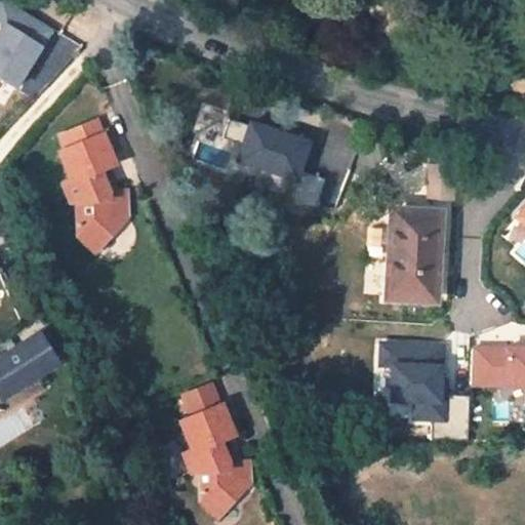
[(0,0),(0,98),(8,104),(52,28),(3,0),(0,0)]
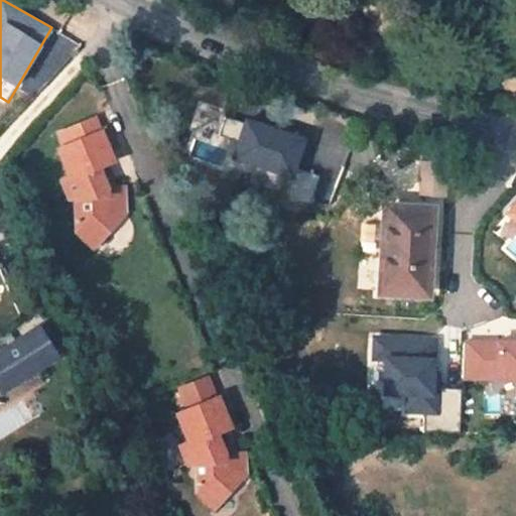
[(256,157),(252,167),(292,181),(307,138),(245,117),(233,149),(256,157)]
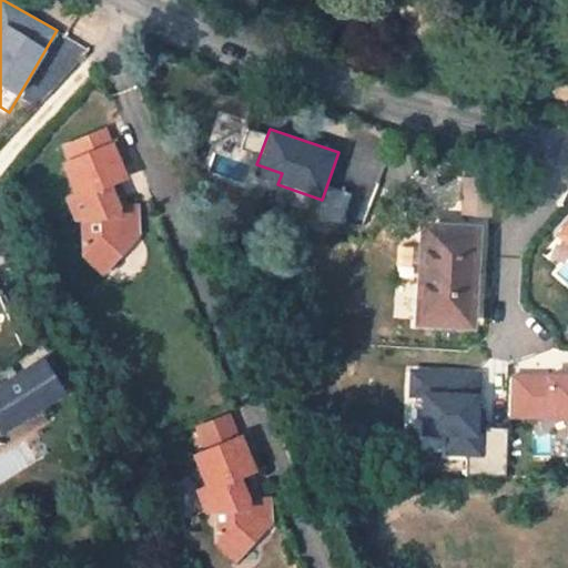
[(109,160),(78,173),(84,189),(115,176),(109,160)]
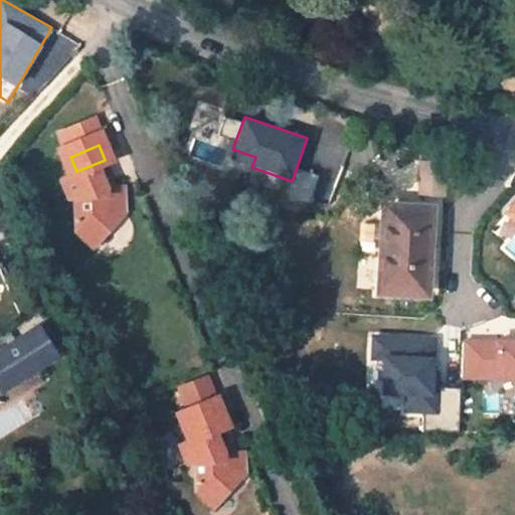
[(76,171),(68,174),(80,202),(71,206),(78,224),(86,224),(87,248),(102,265),(137,233),(137,213),(116,213),(107,192),(121,187),(109,158),(105,160),(76,171)]
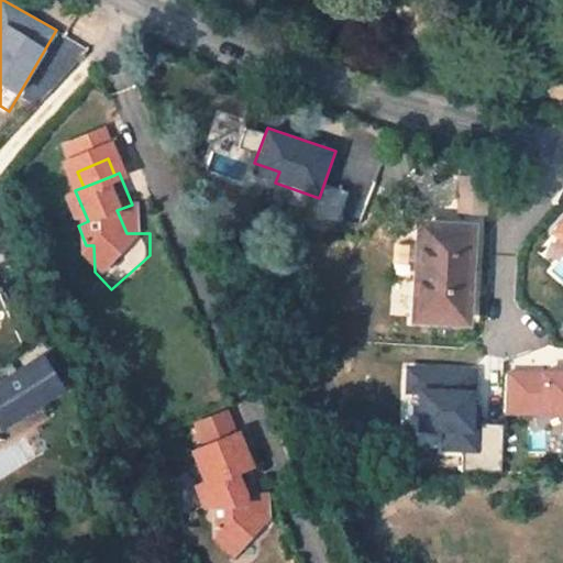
[(463,321),(468,229),(419,225),(415,318),(463,321)]
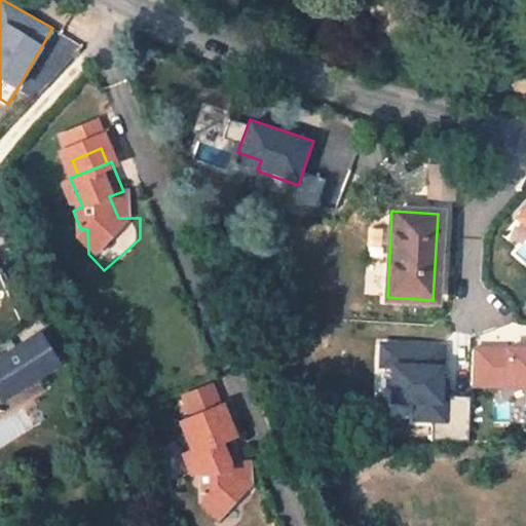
[(39,335),(0,360),(0,397),(3,402),(59,365),(39,335)]
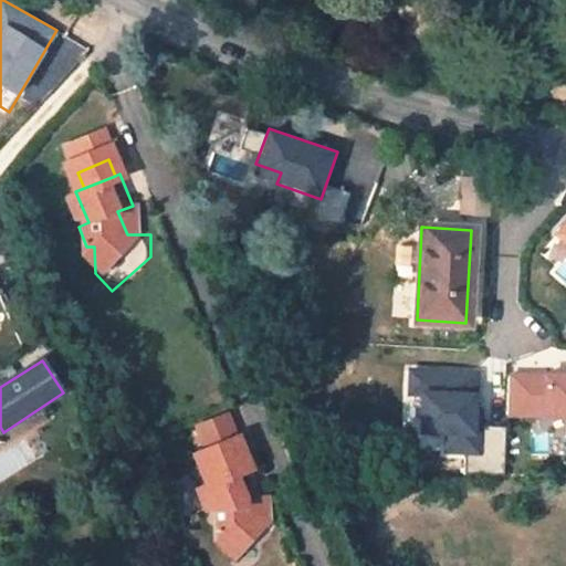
[(479,431),(479,368),(408,368),(408,456),(500,456),(500,431),(479,431)]
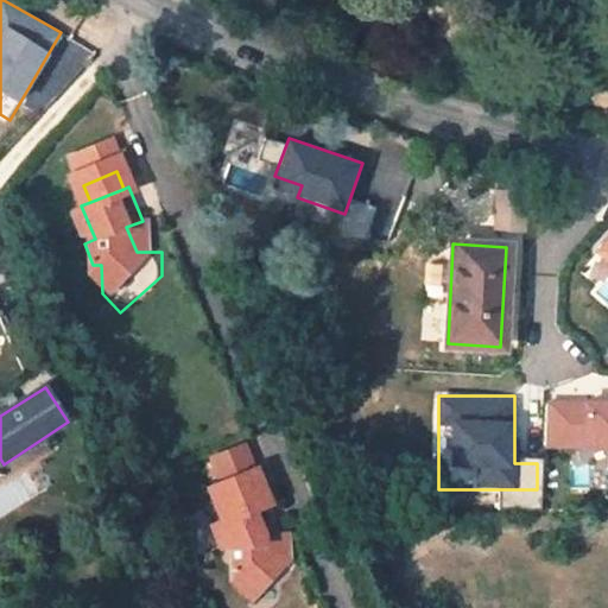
[(607,398),(542,399),(543,450),(607,448),(607,398)]
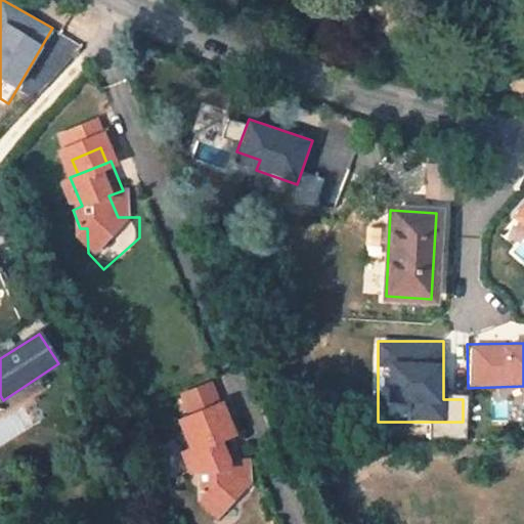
[(208,380),(181,392),(191,415),(218,402),(208,380)]
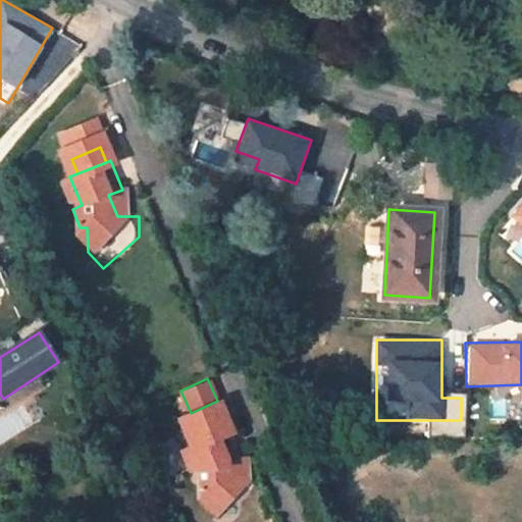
[(191,413),(180,418),(193,446),(184,450),(191,469),(191,468),(198,467),(202,497),(218,512),(251,476),(249,456),(228,457),(218,435),(232,429),(219,400),(217,401),(191,413)]
